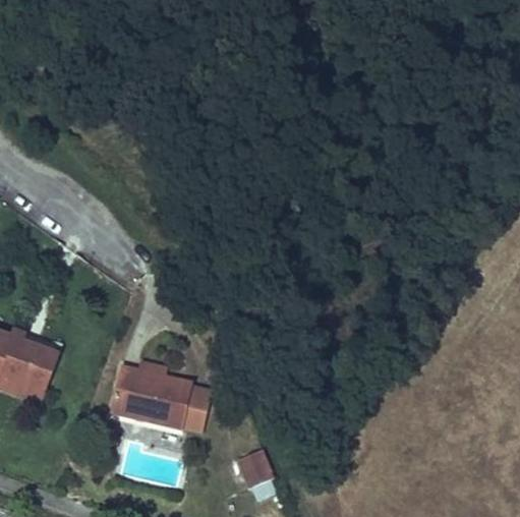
[(62,344),(16,328),(12,338),(58,354),(62,344)]
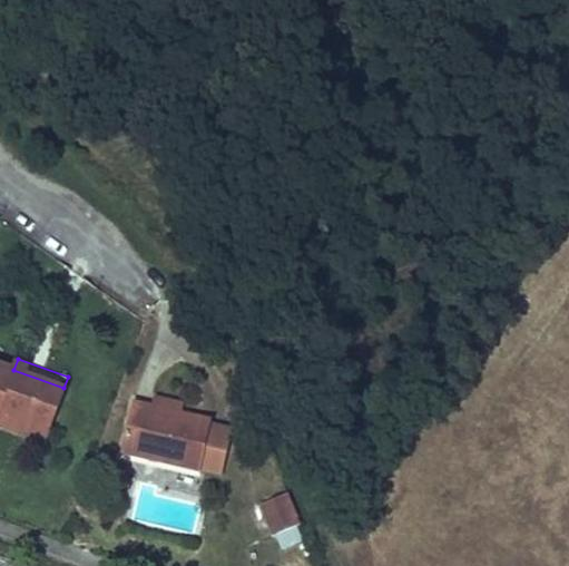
[(0,409),(50,427),(64,388),(13,370),(0,364),(0,409)]
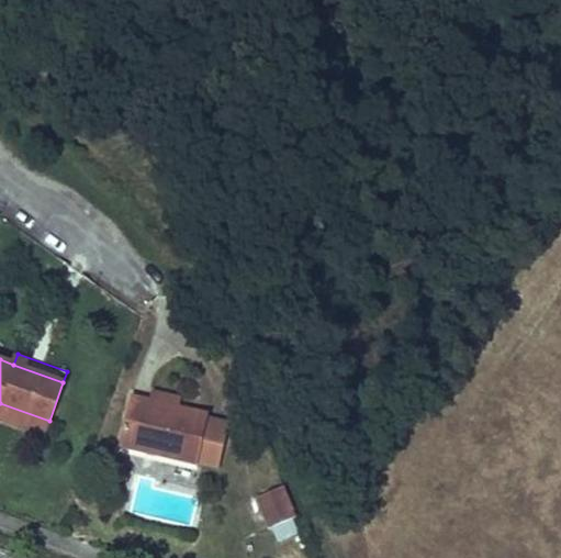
[(146,405),(176,413),(178,405),(180,397),(150,389),(148,399),(146,405)]
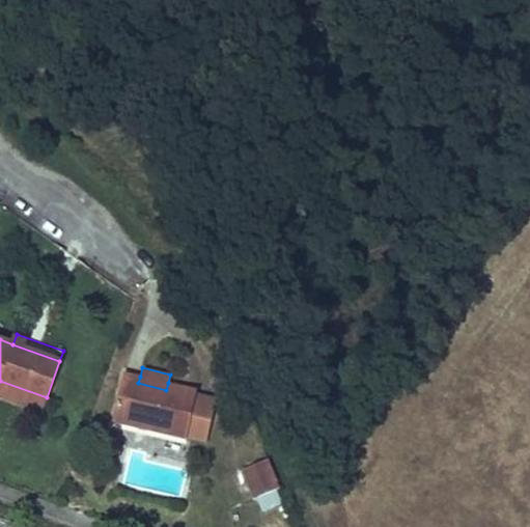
[(138,383),(140,377),(124,372),(113,420),(185,438),(186,436),(196,392),(197,390),(168,383),(166,390),(138,383)]
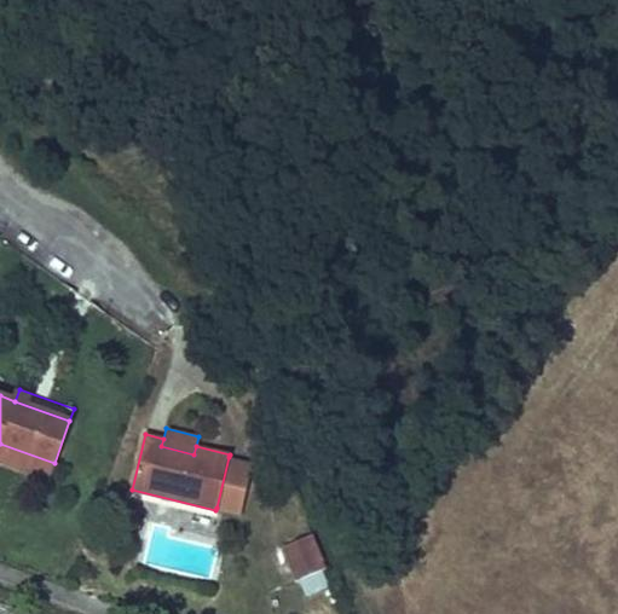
[(0,459),(50,478),(55,463),(0,444),(0,459)]
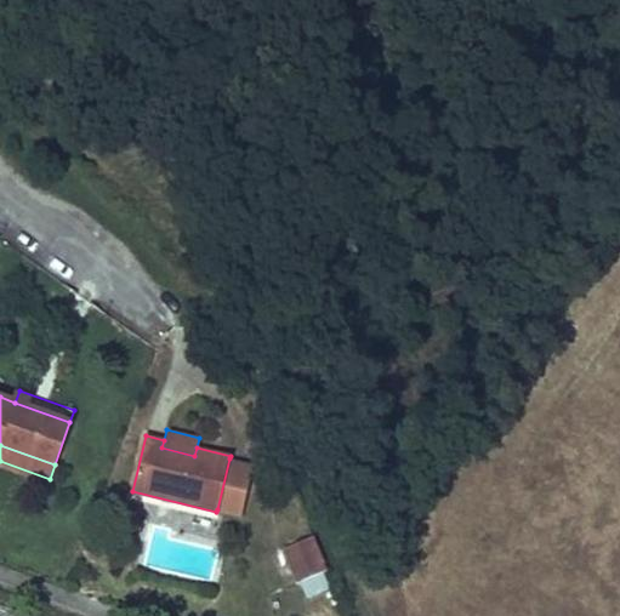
[(254,465),(229,458),(217,509),(240,515),(254,465)]
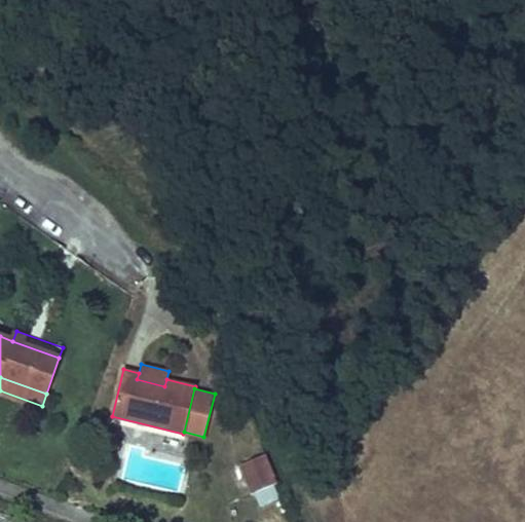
[(237,464),(252,489),(273,477),(259,452),(237,464)]
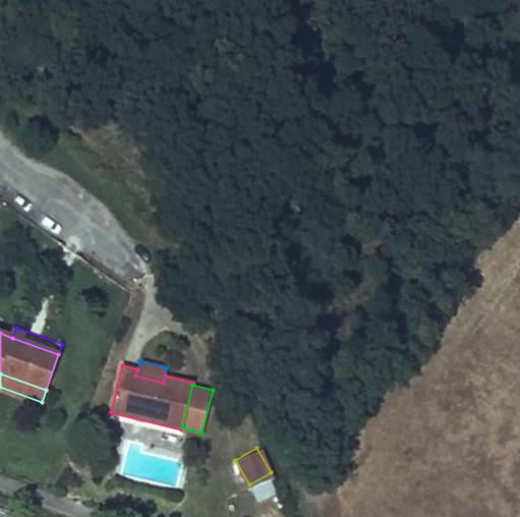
[(271,480),(250,485),(253,500),(275,495),(271,480)]
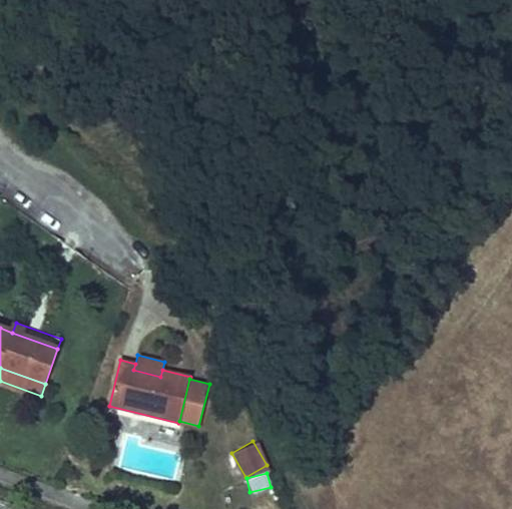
All buildings are outlined.
